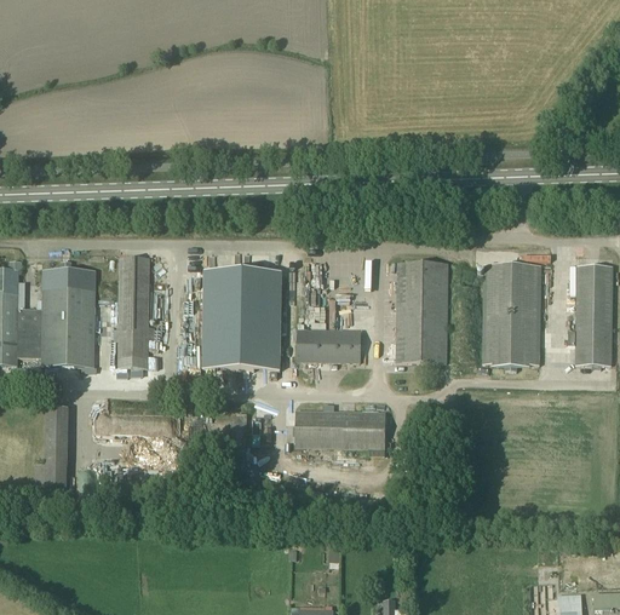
[(148,358),(148,338),(154,338),(154,327),(148,326),(149,258),(119,257),(118,328),(113,328),(113,340),(118,340),(116,358),(148,358)]
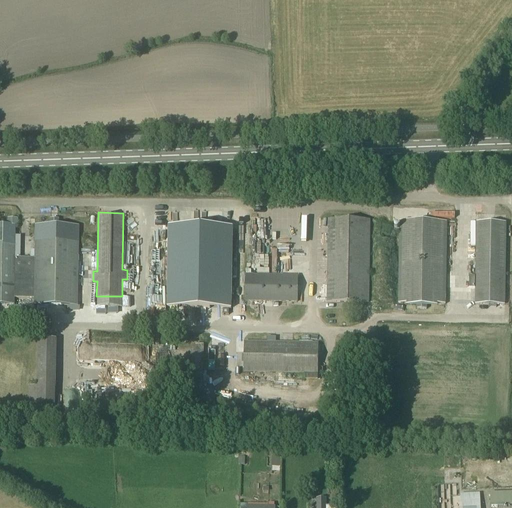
[(243,228),(242,239),(307,241),(307,224),(275,223),(276,212),(256,212),(256,223),(248,223),(248,228),(243,228)]
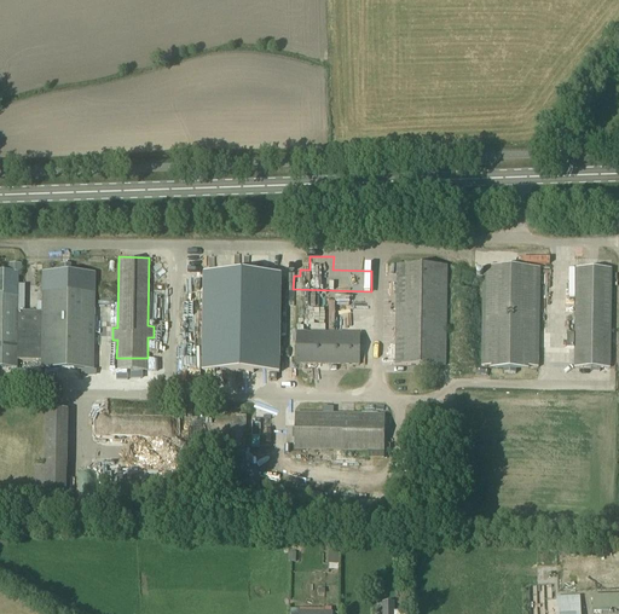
[(19,270),(19,261),(10,260),(9,268),(0,268),(0,364),(16,365),(16,357),(40,357),(40,365),(93,366),(94,270),(70,270),(70,261),(61,261),(59,270),(42,270),(41,308),(17,307),(18,270),(19,270)]
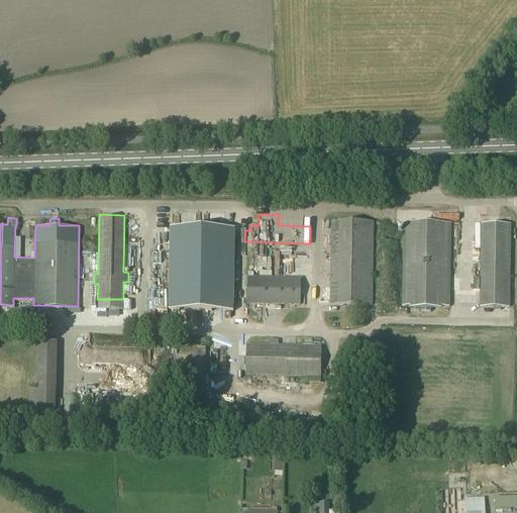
[(372,303),(373,219),(330,218),(329,303),(372,303)]
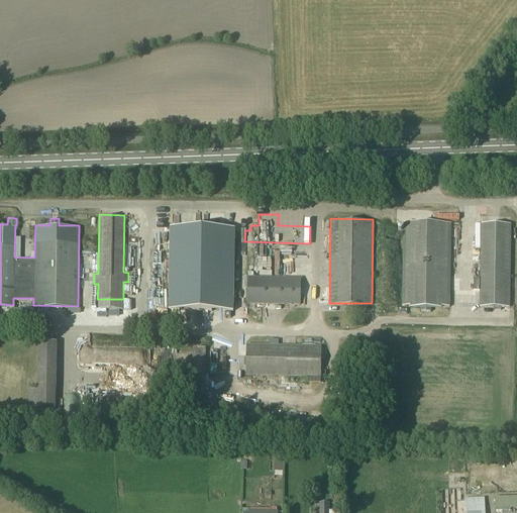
[(450,304),(452,221),(404,220),(402,303),(421,303),(421,308),(431,309),(431,303),(450,304)]
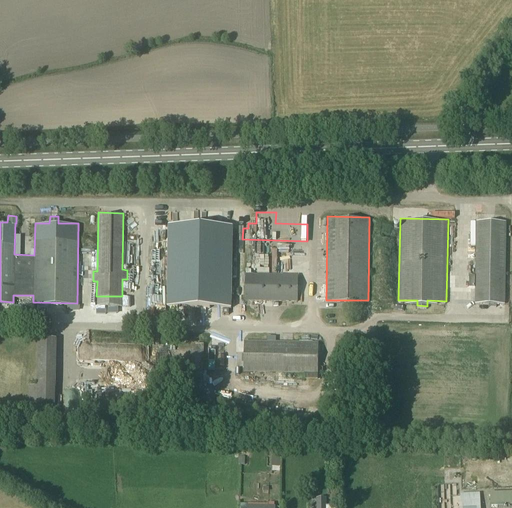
[(505,303),(507,220),(477,219),(475,303),(505,303)]
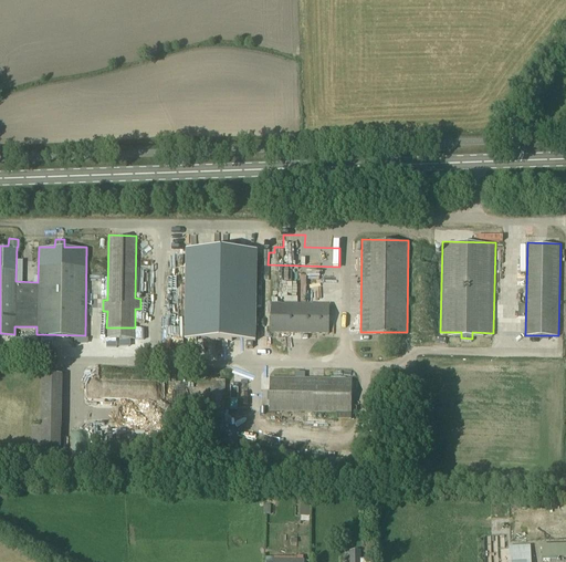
[(254,339),(257,249),(186,248),(184,337),(254,339)]
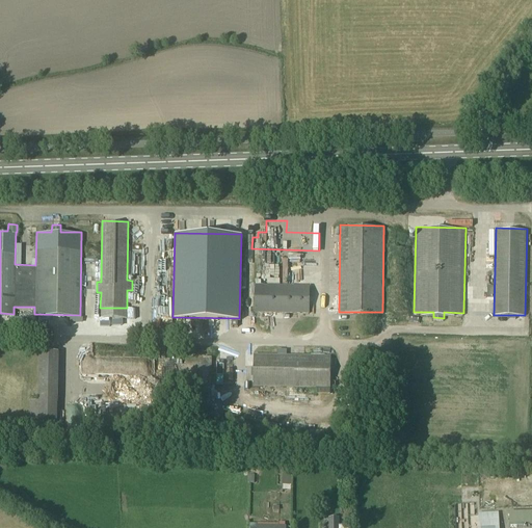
[(128,241),(130,248),(143,243),(141,237),(128,241)]
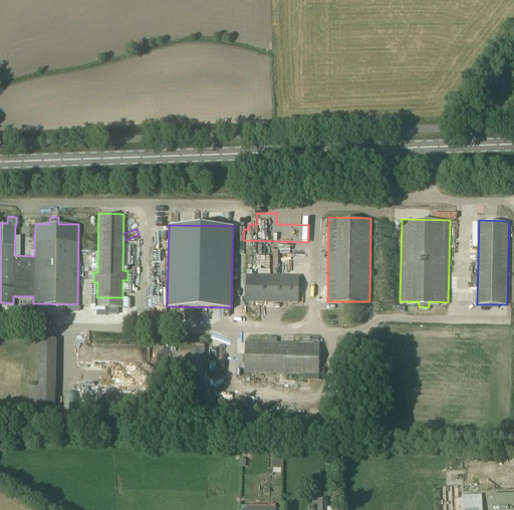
[(298,300),(298,273),(246,272),(245,299),(298,300)]
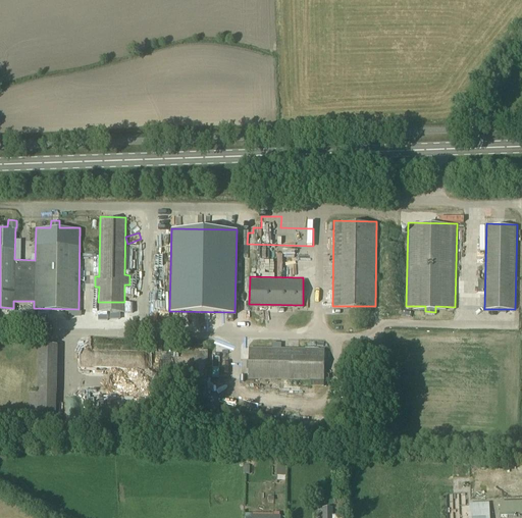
[(55,415),(57,343),(38,343),(37,390),(29,390),(29,415),(55,415)]
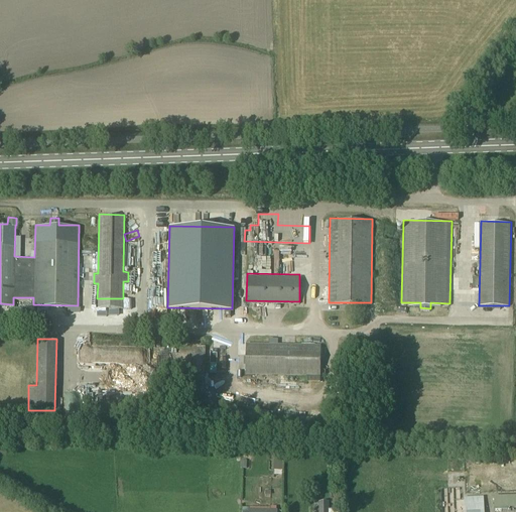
[(319,374),(320,343),(245,341),(245,373),(319,374)]
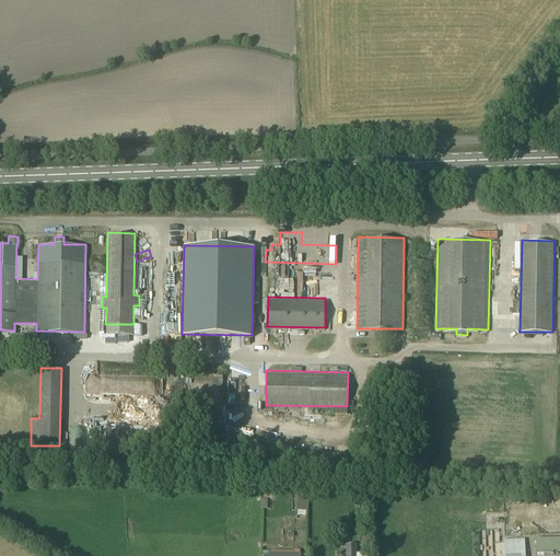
[(312,517),(310,529),(321,530),(322,518),(312,517)]
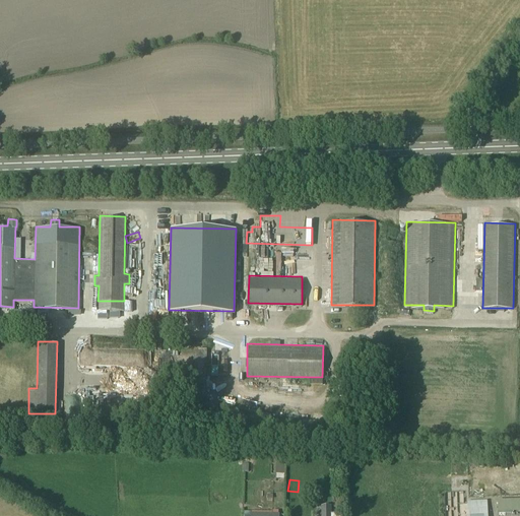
[(519,505),(519,493),(508,493),(509,506),(519,505)]
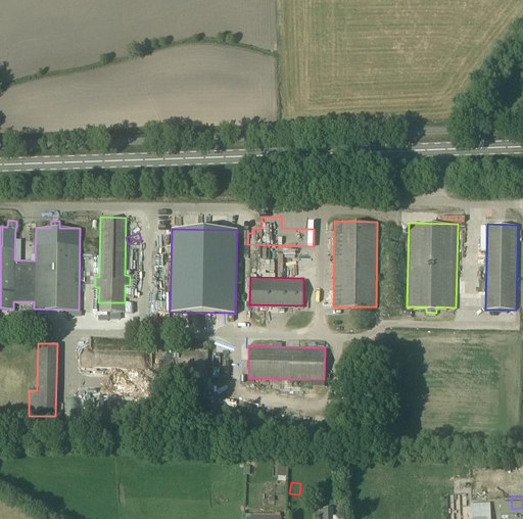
[(496,508),(508,508),(508,498),(496,498),(496,508)]
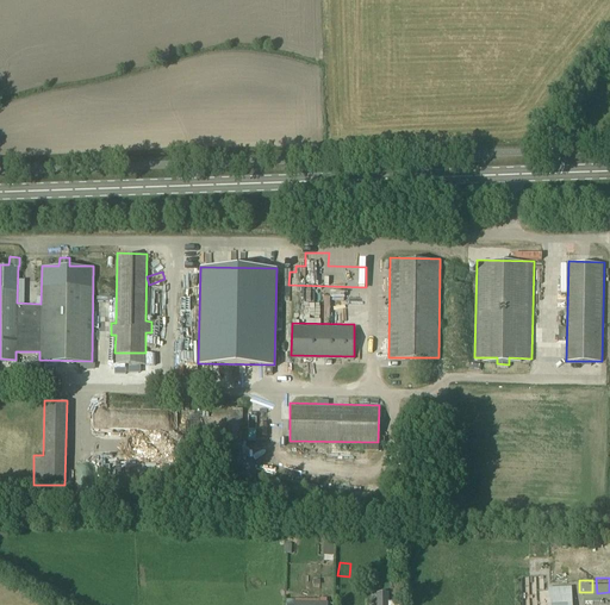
[(548,604),(571,604),(571,584),(547,585),(548,604)]
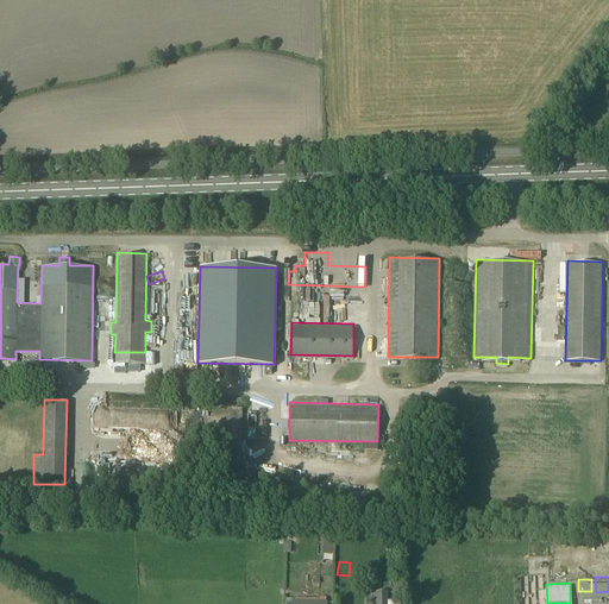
[(376,591),(376,603),(387,603),(387,598),(387,591),(376,591)]
